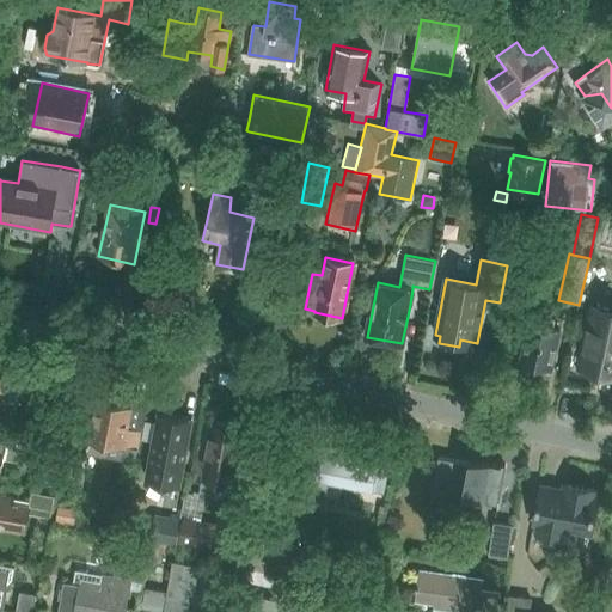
[(580,367),(611,373),(611,310),(593,306),(580,367)]
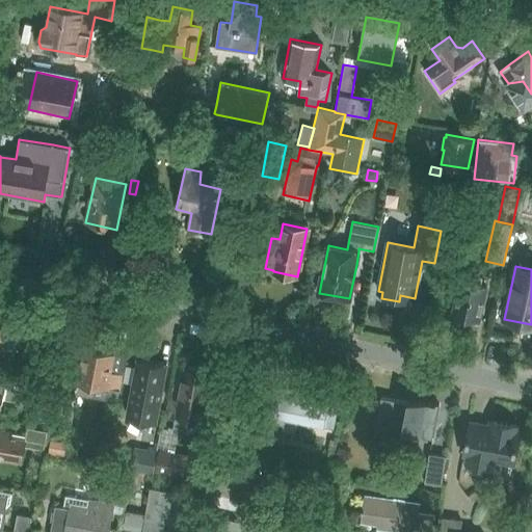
[(466,282),(460,281),(453,315),(455,315),(454,318),(469,321),(469,318),(479,320),(486,286),(481,285),(483,276),(468,273),(466,282)]
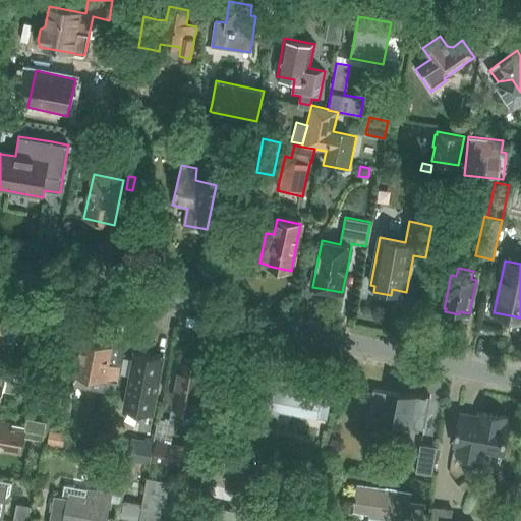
[(2,339),(18,341),(23,316),(8,313),(9,306),(0,304),(0,333),(3,334),(2,339)]
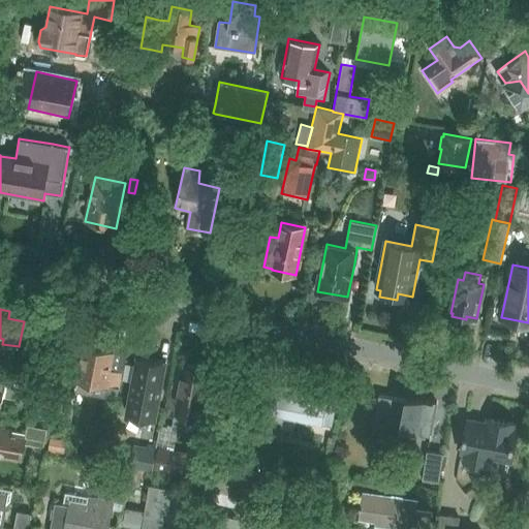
[(51,319),(47,337),(60,340),(63,321),(51,319)]
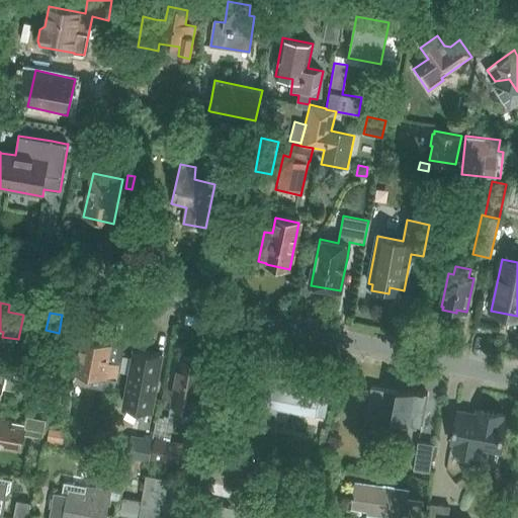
[(83,340),(76,374),(74,382),(114,391),(122,347),(83,340)]
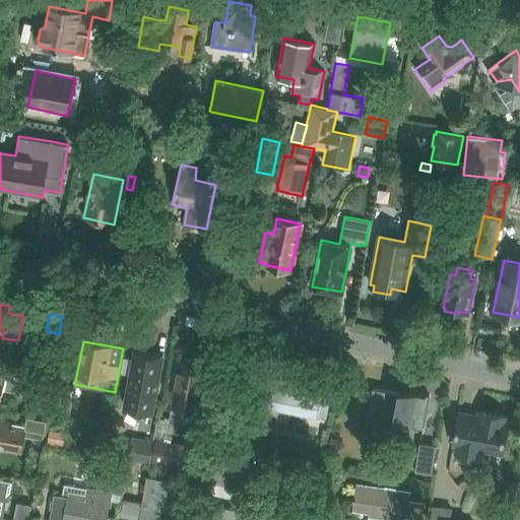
[(163,356),(135,350),(124,406),(152,412),(163,356)]
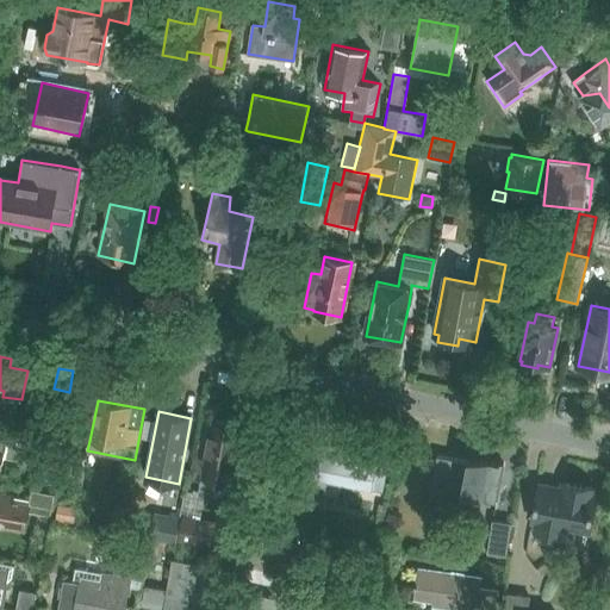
[(212,422),(205,459),(192,456),(188,471),(203,473),(201,478),(230,483),(241,427),(212,422)]
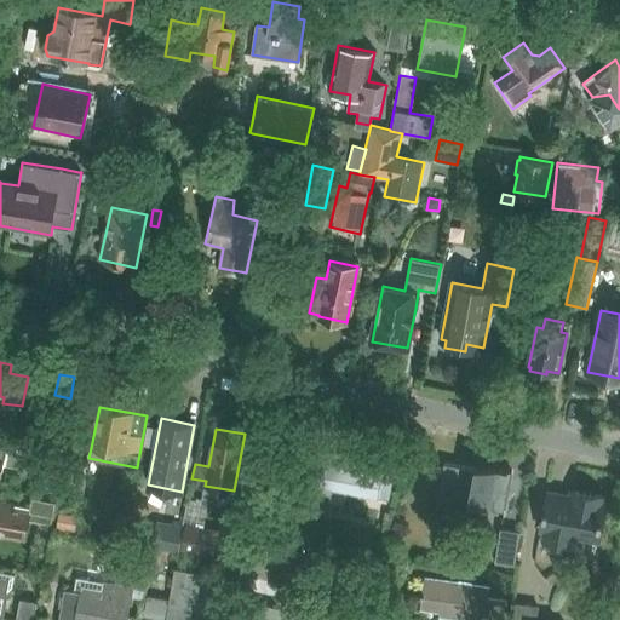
[(46,441),(44,455),(63,459),(65,445),(46,441)]
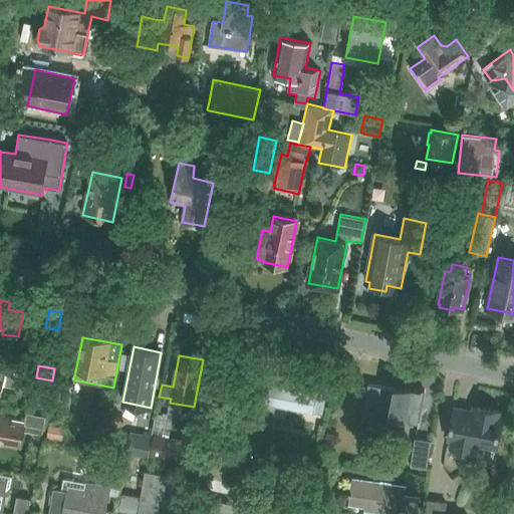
[(0,395),(1,395),(3,383),(33,390),(35,375),(5,370),(6,367),(0,366),(0,395)]
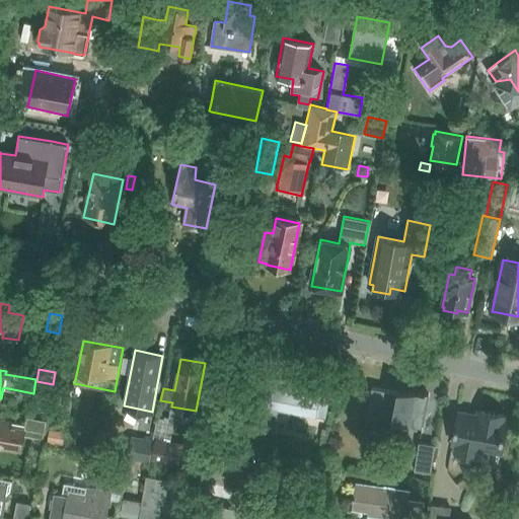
[(317,417),(317,416),(325,418),(331,390),(322,388),(322,387),(273,377),(268,408),(317,417)]
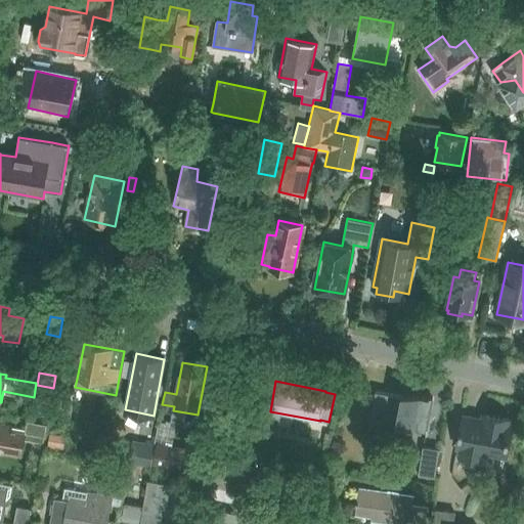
[(52,409),(64,411),(63,418),(71,419),(73,405),(68,405),(71,393),(56,391),(52,409)]
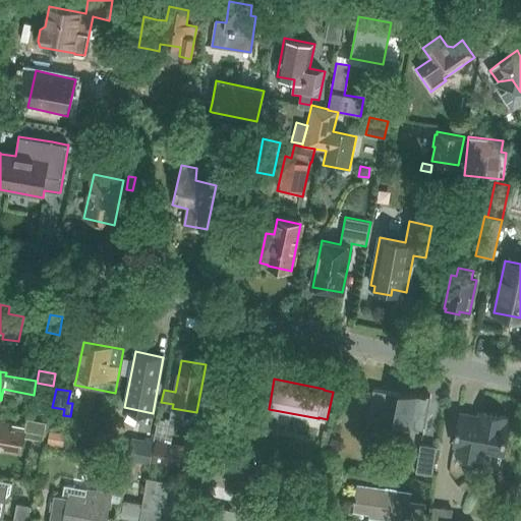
[(395,420),(424,426),(430,397),(401,391),(400,393),(373,389),(366,425),(377,426),(386,424),(395,420)]
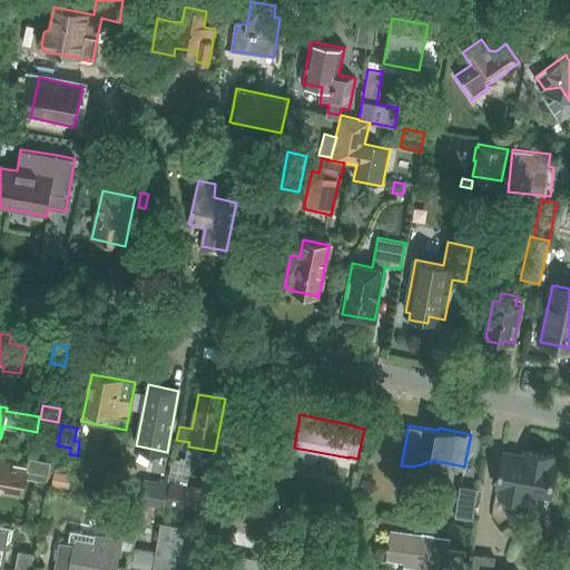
[(517,455),(516,455),(503,453),(501,467),(500,472),(498,487),(501,487),(500,494),(528,500),(529,492),(550,495),(552,482),(553,482),(554,477),(553,477),(557,463),(552,462),(553,457),(526,452),(524,457),(517,455)]
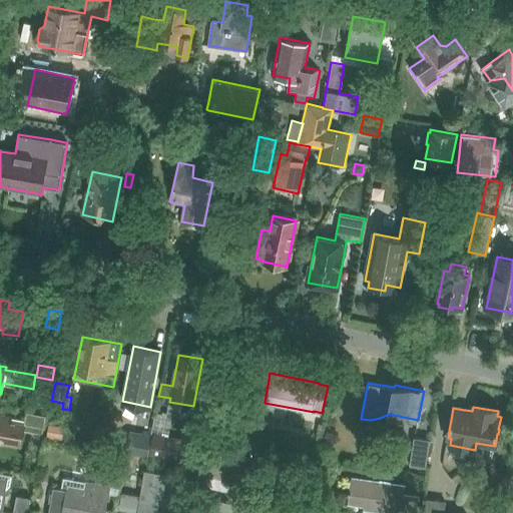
[(0,443),(21,447),(24,433),(40,436),(44,414),(26,411),(24,423),(11,421),(12,417),(0,414),(0,443)]
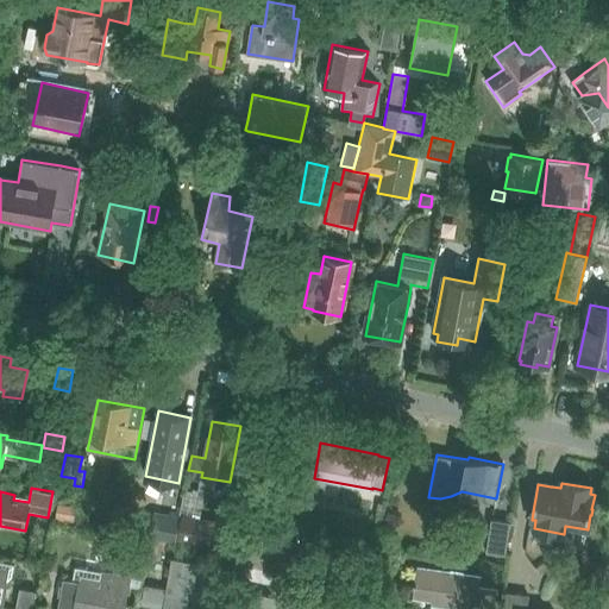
[(57,503),(55,519),(74,522),(76,507),(57,503)]
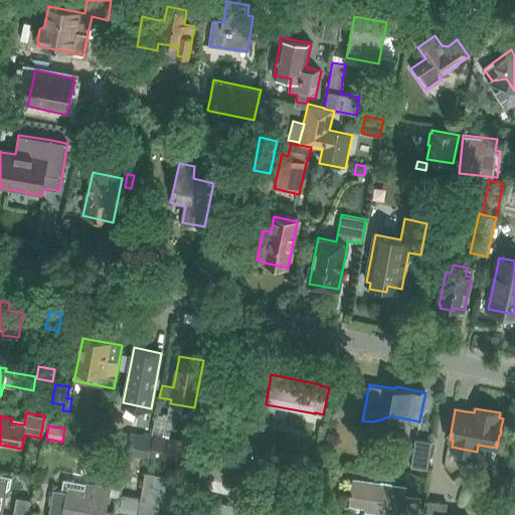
[(194,444),(154,436),(151,456),(190,464),(194,444)]
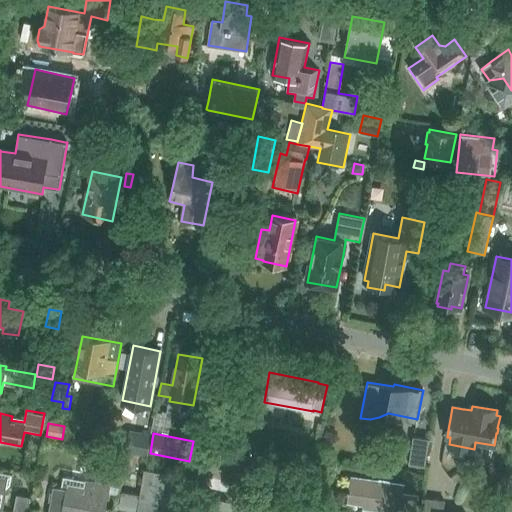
[(139,434),(135,451),(148,454),(151,436),(139,434)]
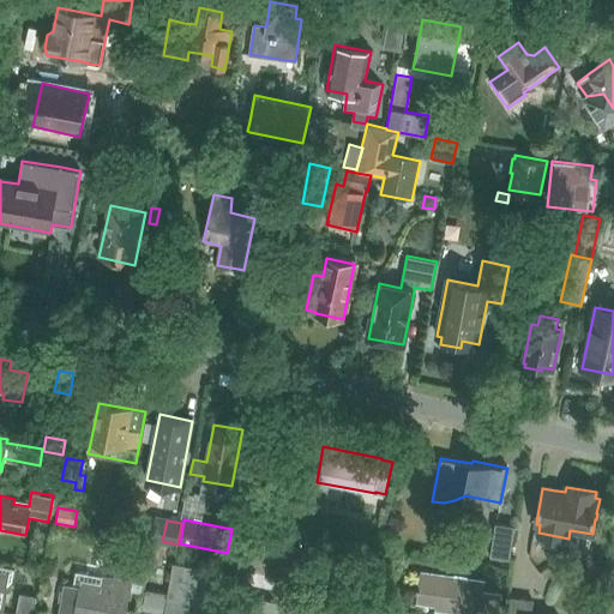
[(495,523),(491,557),(510,559),(515,525),(495,523)]
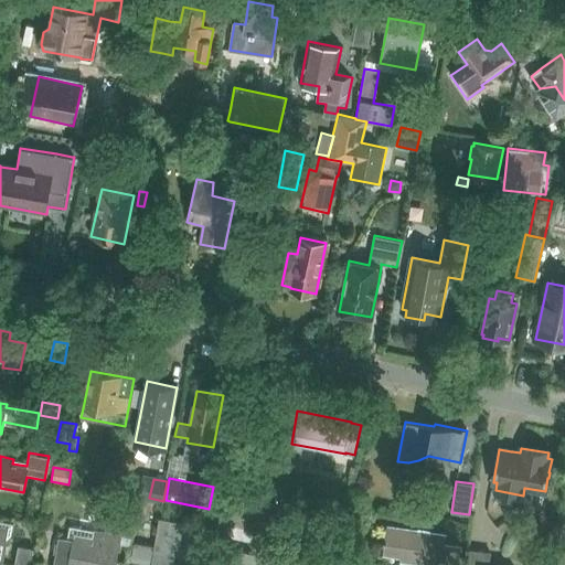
[(108,519),(118,521),(135,523),(139,498),(114,492),(108,519)]
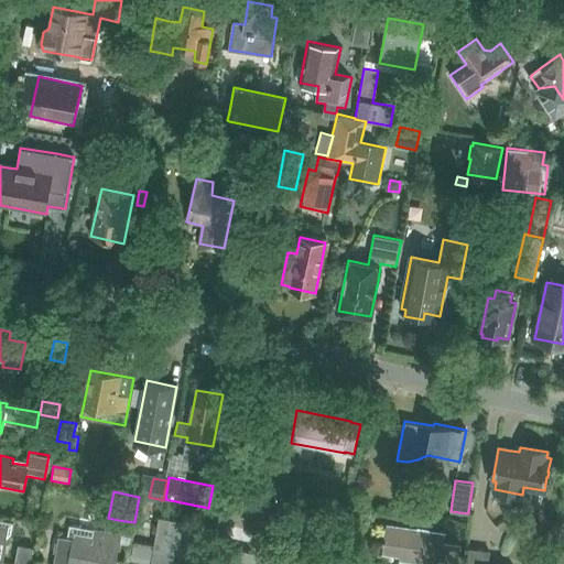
[(219,514),(203,511),(202,521),(217,523),(219,514)]
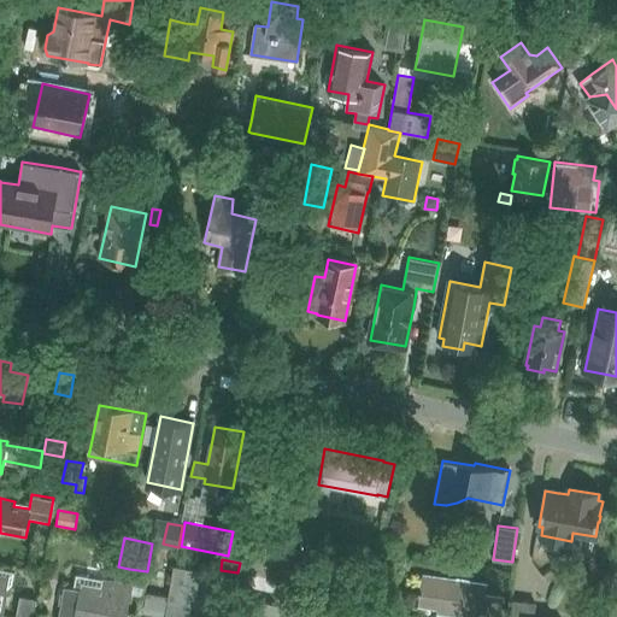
[(147,571),(129,569),(118,566),(116,580),(75,573),(72,587),(65,586),(58,616),(123,616),(129,591),(142,594),(147,571)]
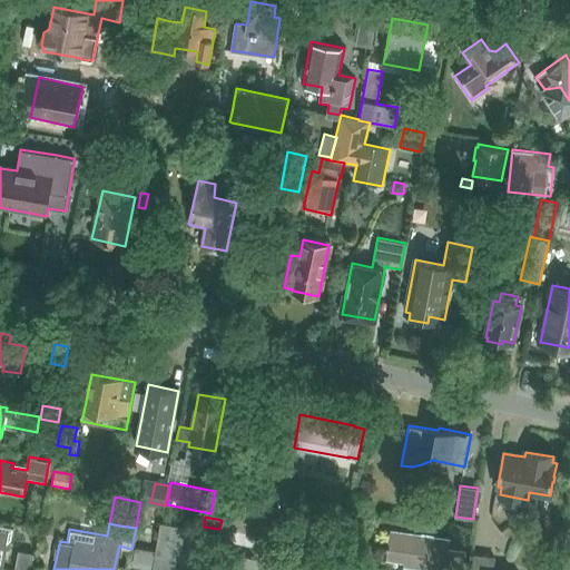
[(0,567),(2,568),(7,543),(10,540),(12,529),(11,527),(0,524),(0,567)]
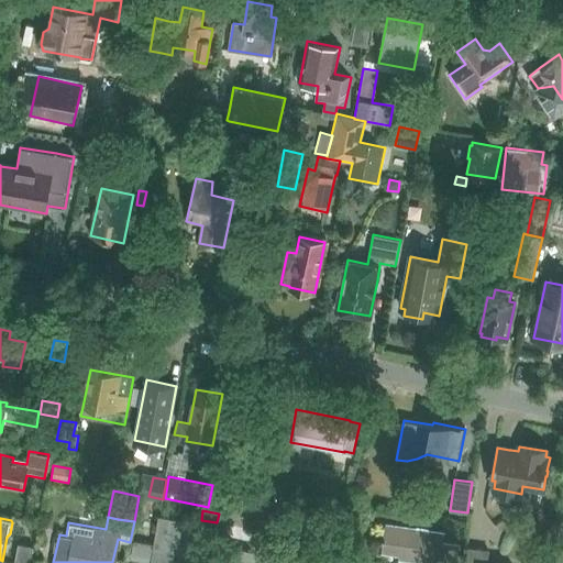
[(161,518),(155,545),(134,542),(131,561),(143,562),(196,562),(203,526),(161,518)]
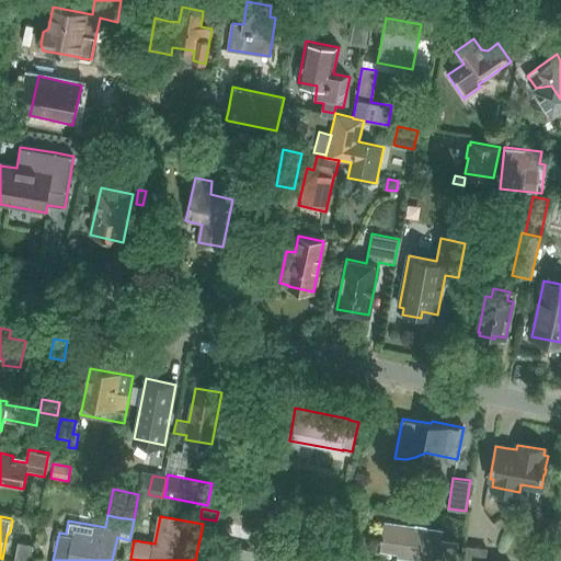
[(381,550),(398,553),(397,559),(413,560),(455,560),(458,541),(443,539),(444,530),(385,522),(381,550)]
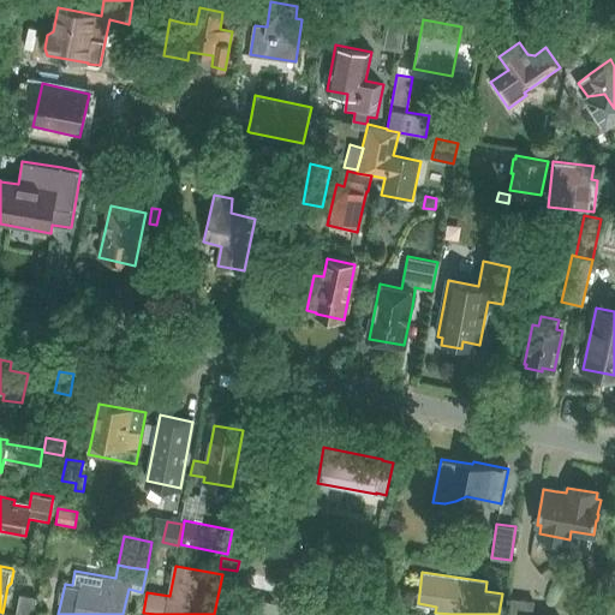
[(496,587),(507,589),(509,575),(499,574),(496,587)]
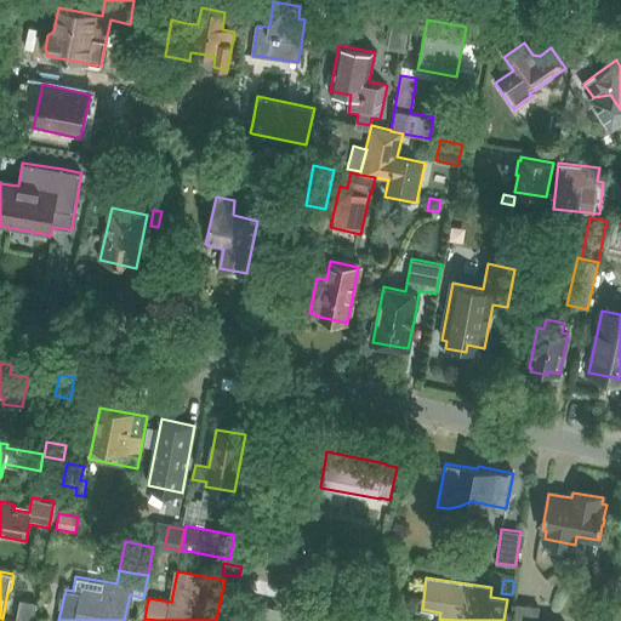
[(20,598),(16,620),(32,620),(36,602),(20,598)]
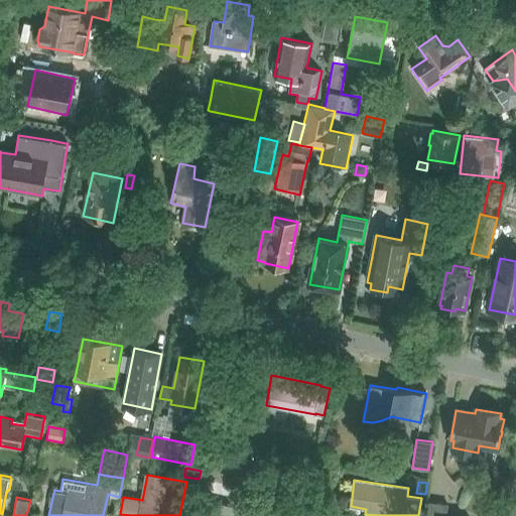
[(445,515),(448,503),(424,500),(421,515),(445,515)]
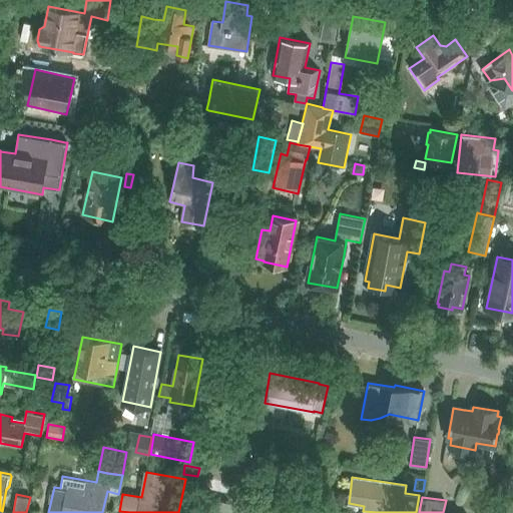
[(197,512),(265,512),(213,501),(213,502),(201,499),(197,512)]
